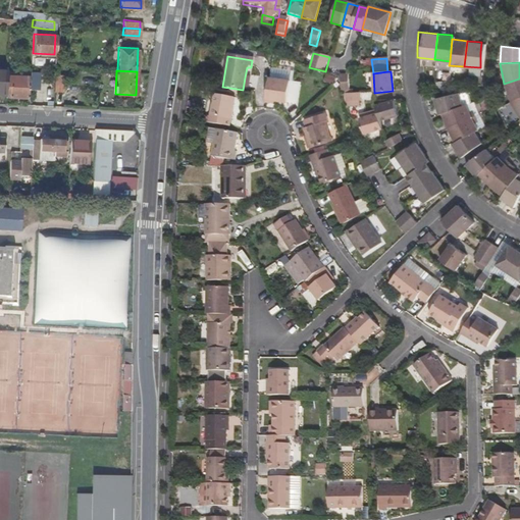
[(30,72),(29,89),(37,89),(39,72),(30,72)]
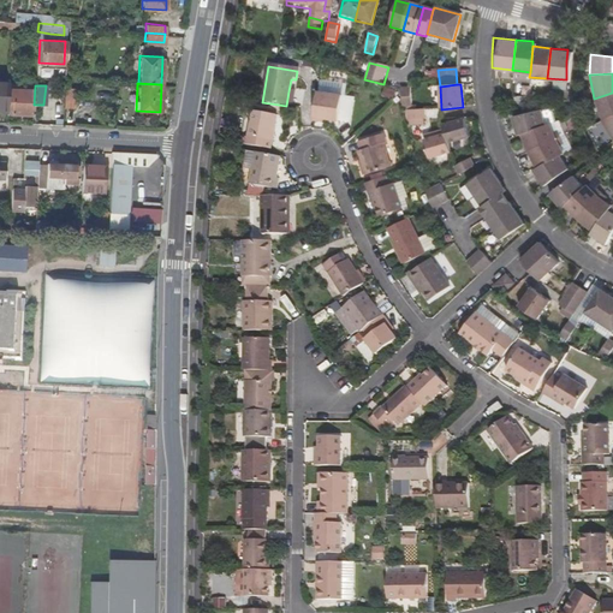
[(6,111),(6,113),(31,114),(33,89),(6,88),(6,111)]
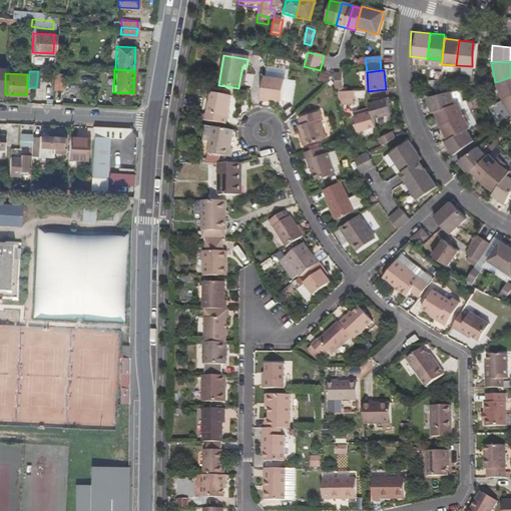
[(332,74),(332,77),(333,90),(342,89),(341,73),(332,74)]
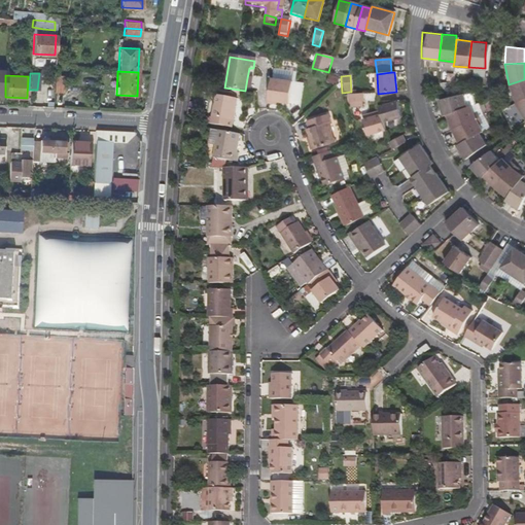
[(53,77),(51,92),(62,93),(63,78),(53,77)]
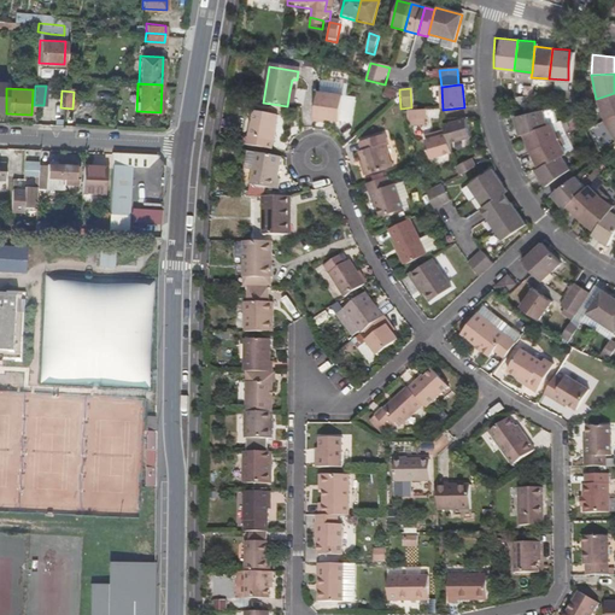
[(614,112),(614,93),(596,99),(604,118),(614,112)]
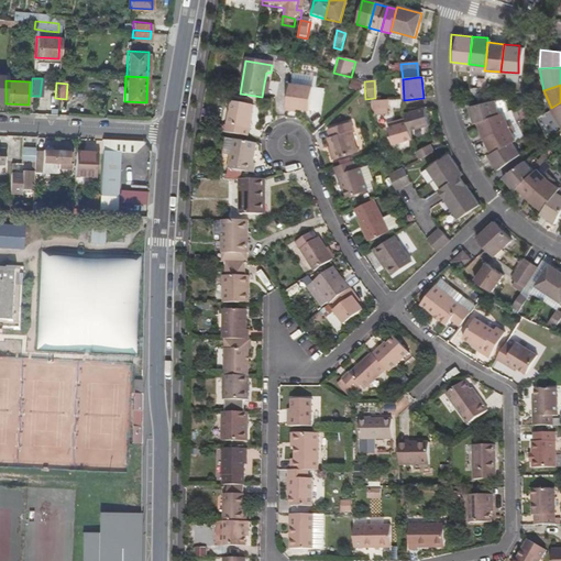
[(289,86),(285,112),(294,113),(294,110),(298,111),(309,112),(312,89),(289,86)]
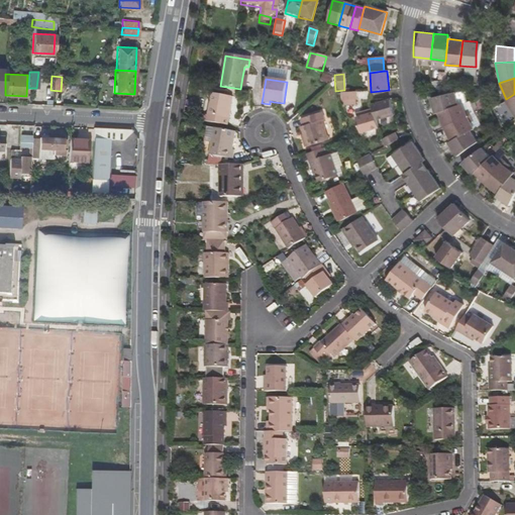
[(430,93),(427,94),(433,112),(435,111),(456,104),(452,92),(441,93),(438,84),(429,86),(430,93)]
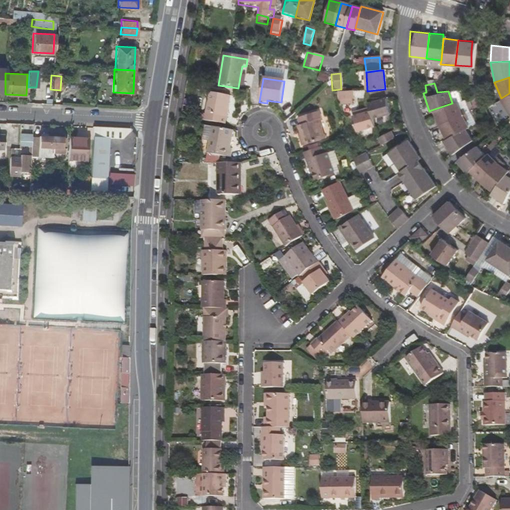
[(353,92),(338,92),(338,100),(353,99),(353,92)]
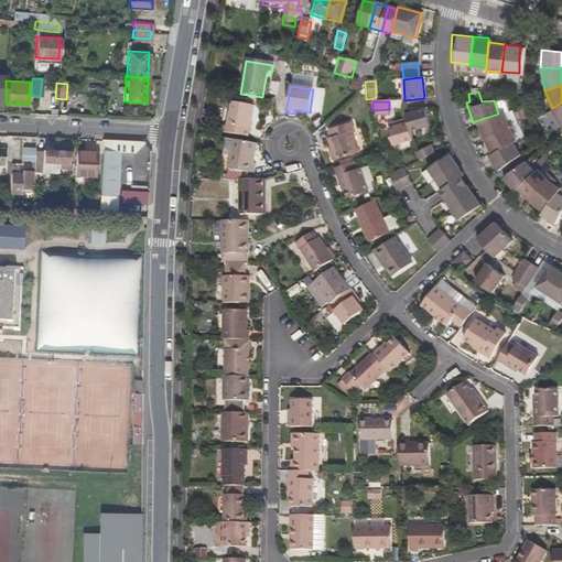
[(561,103),(552,108),(561,123),(561,103)]
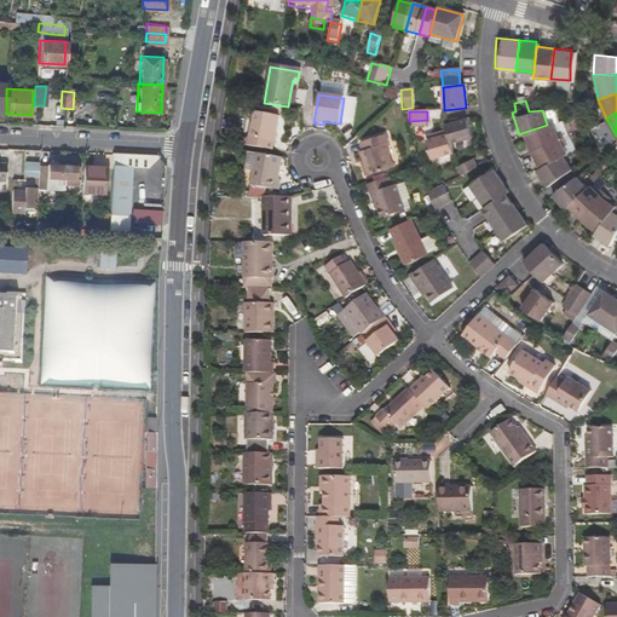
[(244,140),(243,148),(271,153),(277,119),(253,114),(248,140),(244,140)]
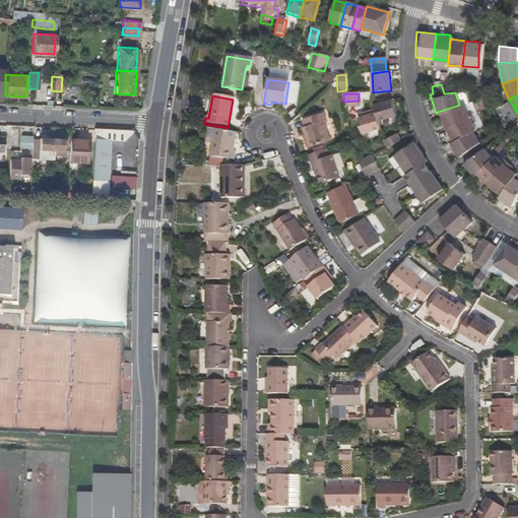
[(374,106),(376,114),(378,121),(396,116),(391,101),(374,106)]
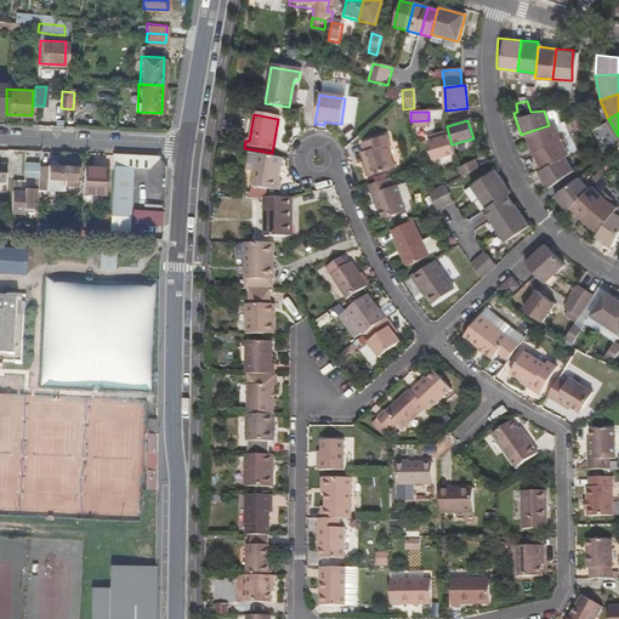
[(557,131),(555,124),(549,125),(523,134),(533,152),(563,137),(560,130),(557,131)]
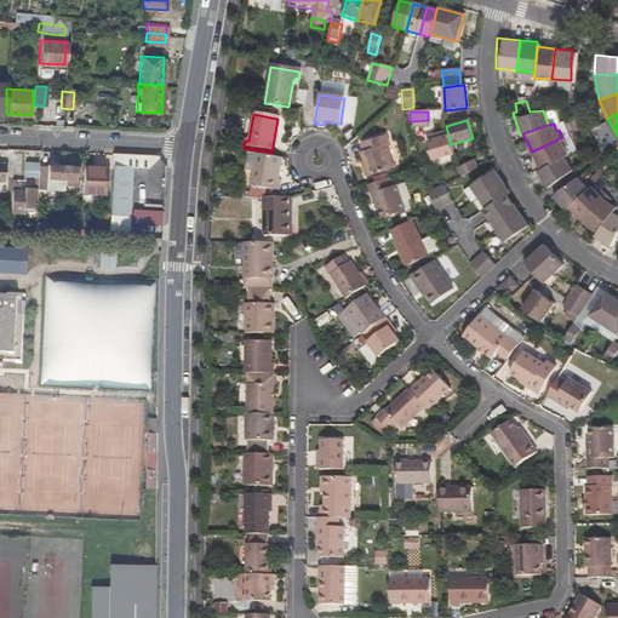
[(359,152),(361,161),(366,175),(366,176),(390,167),(383,144),(387,143),(383,135),(359,142),(361,150),(359,152)]
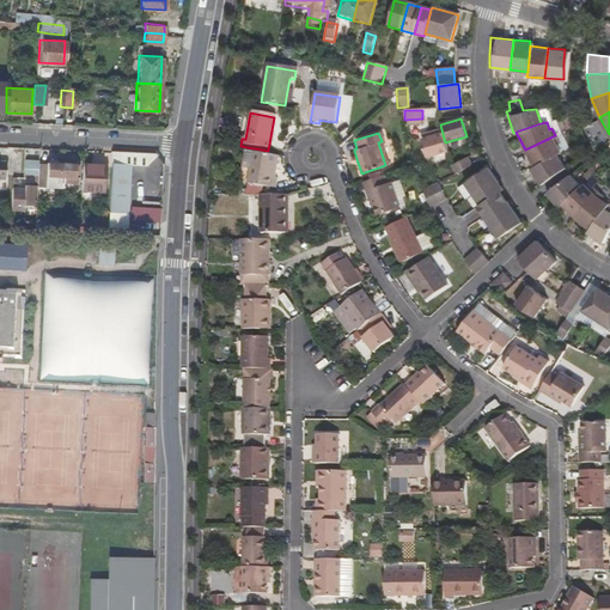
[(445,142),(443,134),(422,140),(427,158),(449,152),(445,142)]
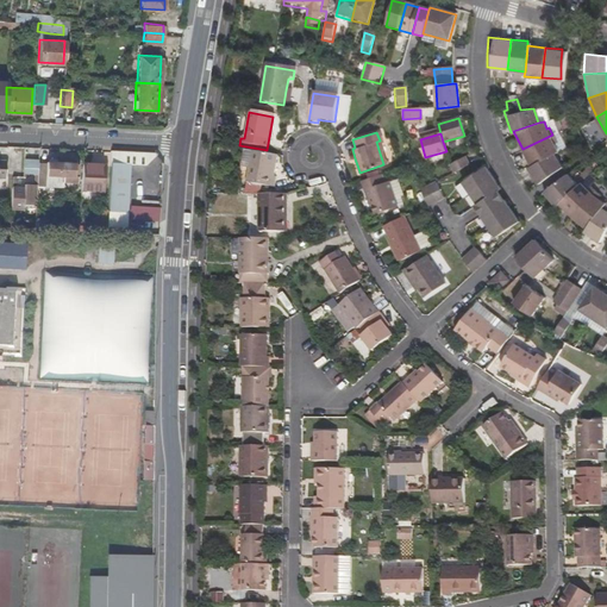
[(555,139),(552,135),(523,149),(530,166),(554,152),(557,150),(552,142),(555,139)]
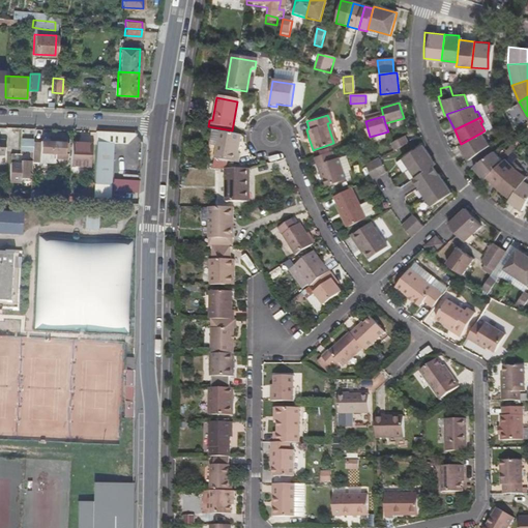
[(127,130),(94,129),(92,163),(110,164),(111,142),(114,142),(114,139),(123,139),(127,135),(127,130)]
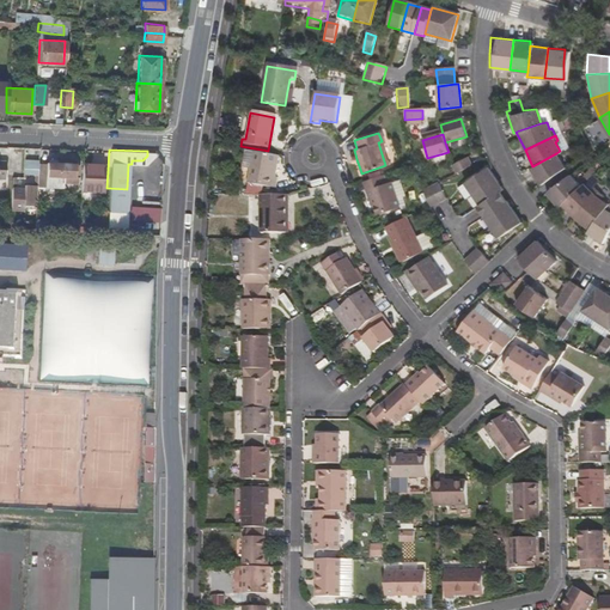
[(251,154),(243,153),(239,170),(249,171),(251,154)]
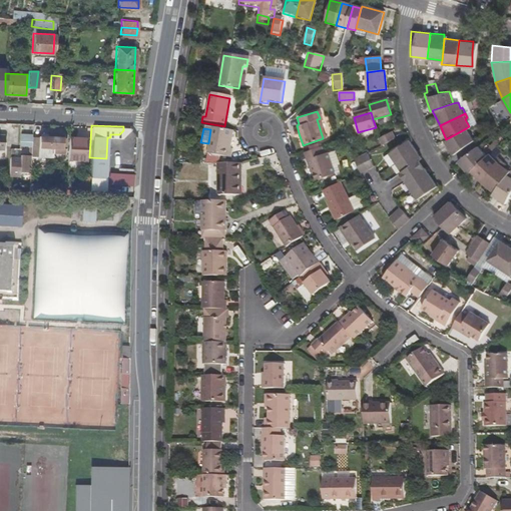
[(453,154),(473,140),(466,128),(446,139),(444,140),(453,154)]
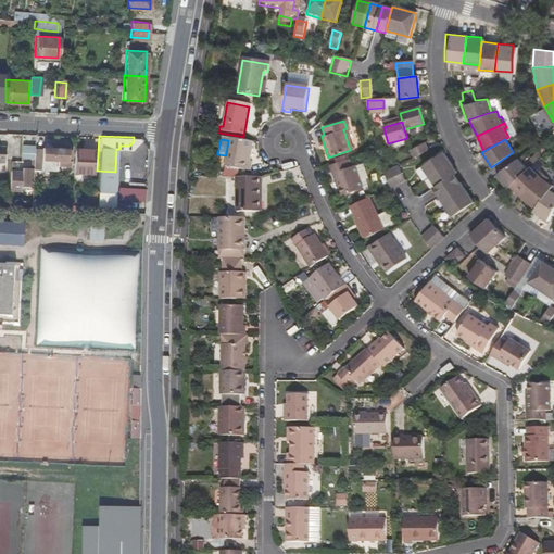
[(228,140),(226,155),(223,168),(249,174),(250,164),(248,163),(251,145),(228,140)]
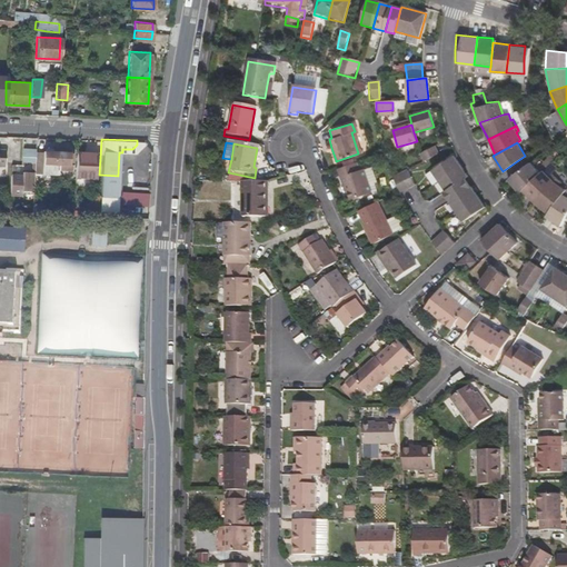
[(438,153),(435,146),(420,152),(424,160),(438,153)]
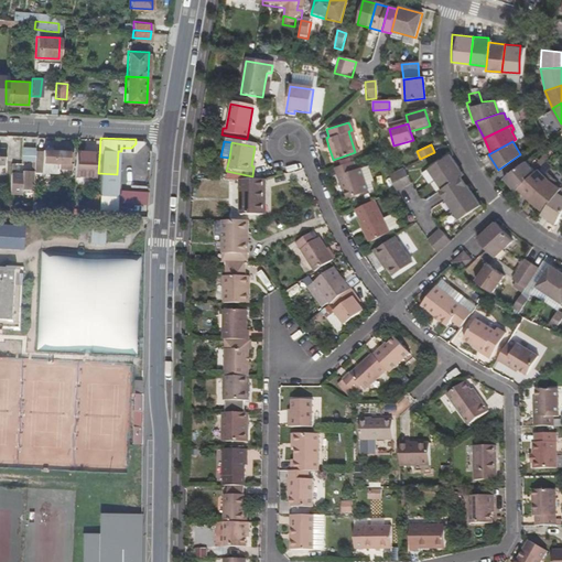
[(69,150),(33,148),(32,170),(40,171),(41,161),(54,162),(55,168),(68,168),(69,150)]
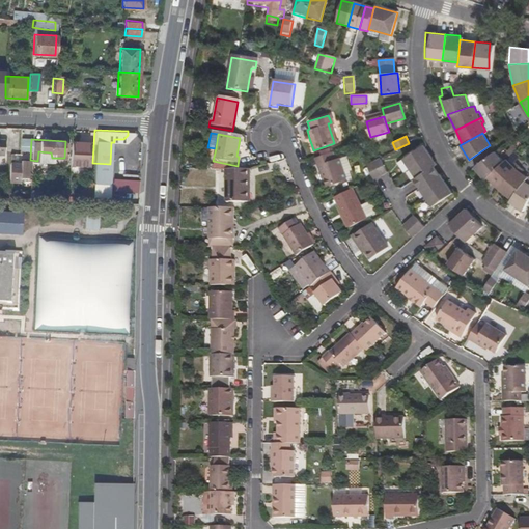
[(88,142),(70,141),(68,164),(88,165),(88,142)]
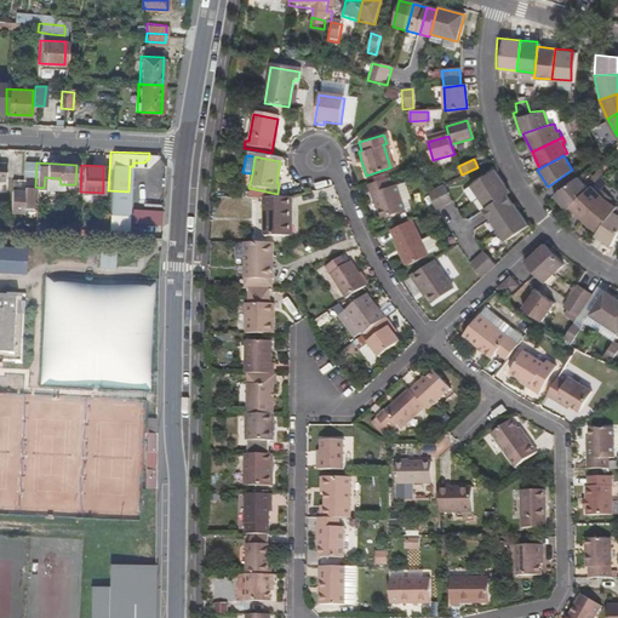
[(594,181),(604,172),(600,166),(590,176),(594,181)]
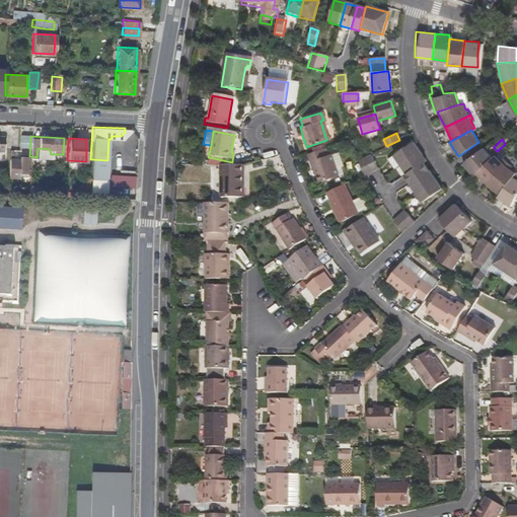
[(400,164),(420,152),(413,142),(394,155),(400,164)]
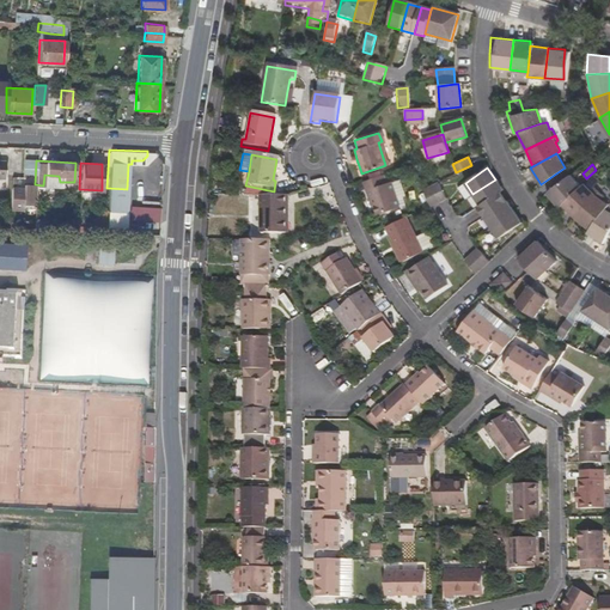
[(580,185),(569,172),(546,191),(557,206),(561,203),(580,185)]
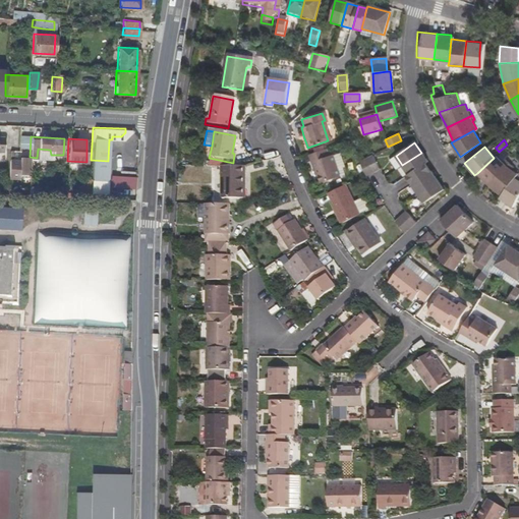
[(312,154),(307,155),(313,170),(315,169),(320,183),(339,176),(331,154),(327,156),(325,149),(322,150),(312,154)]
